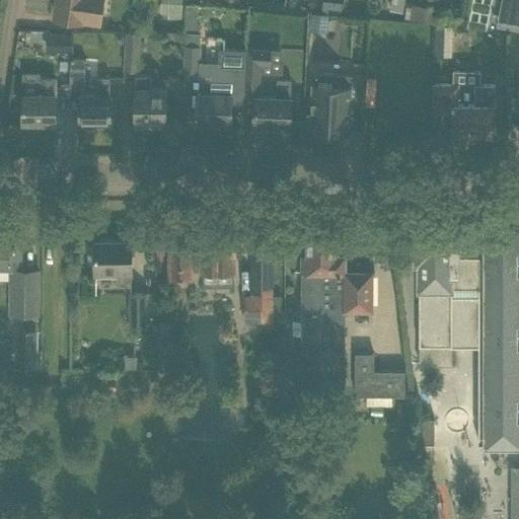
[(100,19),(103,0),(57,0),(58,1),(56,2),(55,9),(56,10),(56,15),(84,19),(84,17),(100,19)]
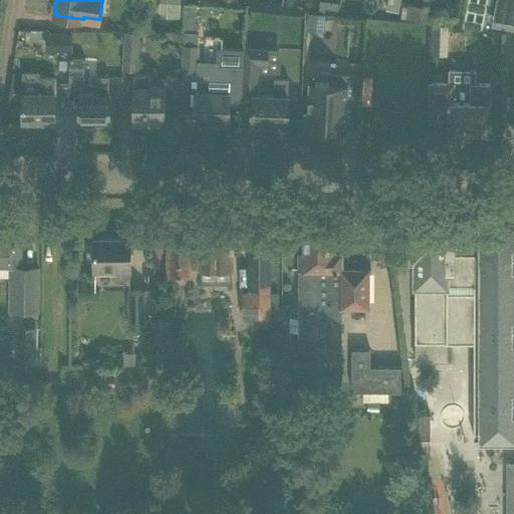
[(160,0),(161,17),(179,17),(179,0),(160,0)]
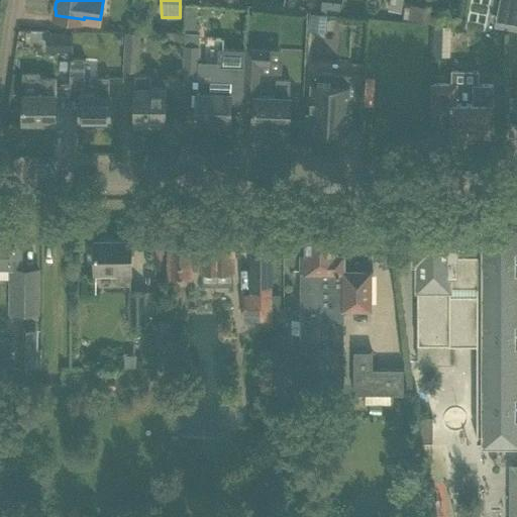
[(390,0),(388,10),(401,13),(403,0),(390,0)]
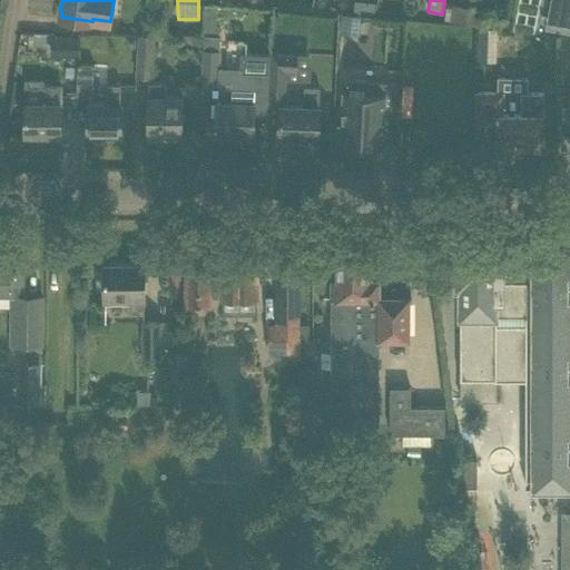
[(569,0),(558,0),(552,30),(569,32),(569,0)]
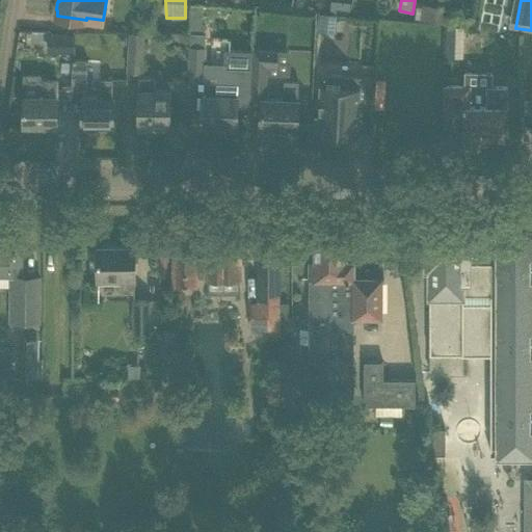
[(422,4),(420,18),(443,21),(445,7),(422,4)]
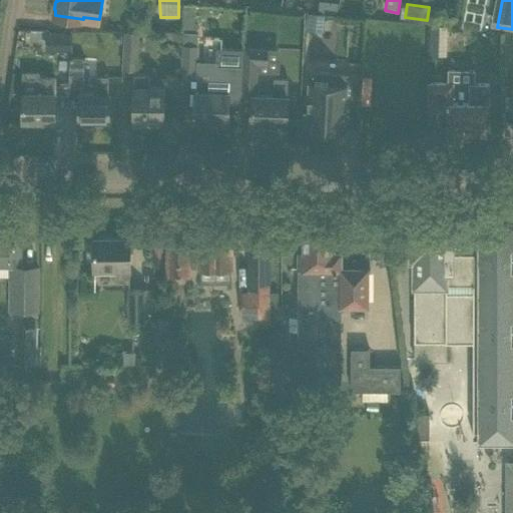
[(448,55),(449,26),(431,25),(430,54),(448,55)]
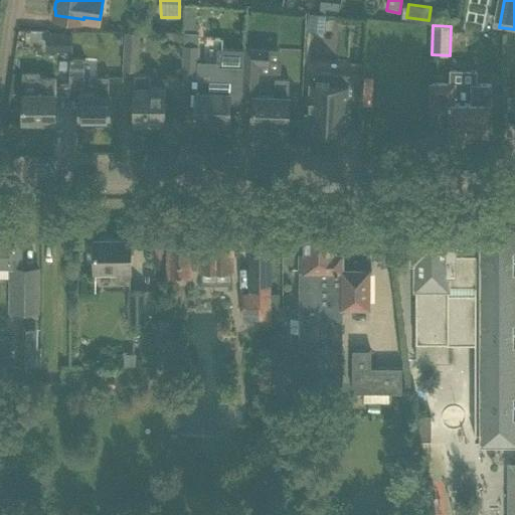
[(140,31),(127,32),(124,69),(138,70),(140,31)]
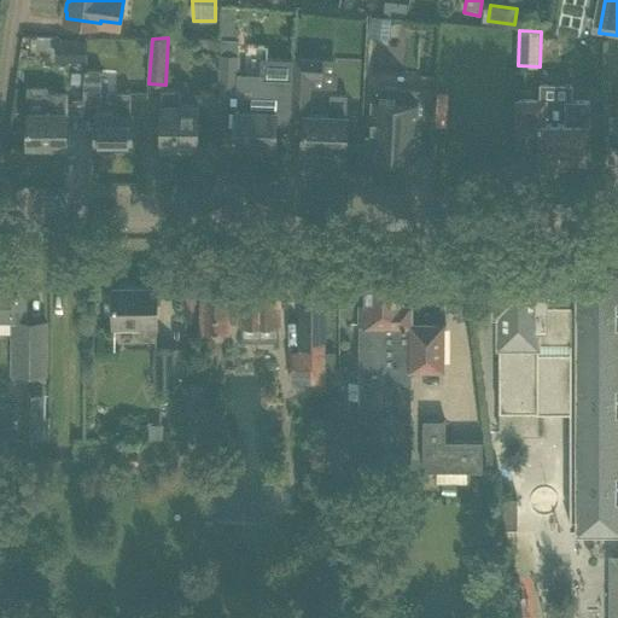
[(221,39),(220,85),(238,85),(239,40),(221,39)]
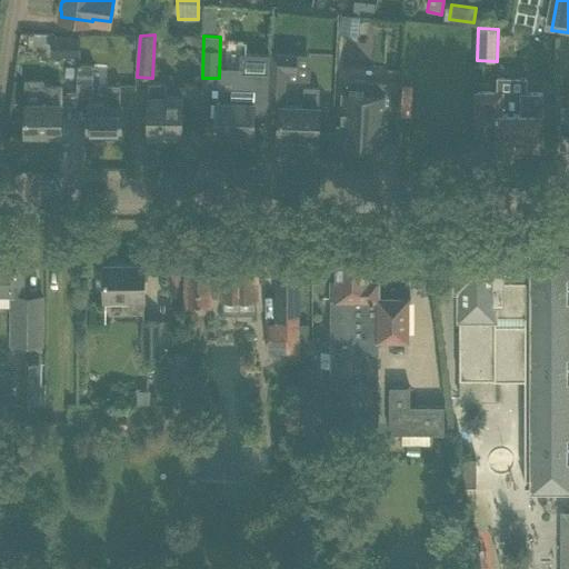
[(53,55),(76,55),(80,55),(80,37),(53,37),(53,55)]
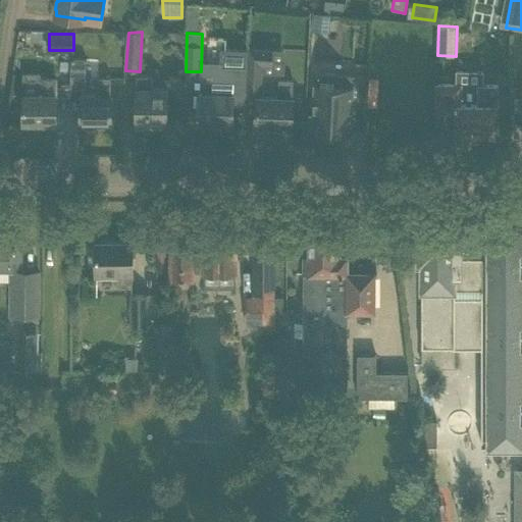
[(220,49),(219,66),(206,66),(205,72),(201,72),(200,76),(198,76),(197,123),(231,124),(232,107),(244,108),(246,67),(247,67),(248,50),(220,49)]
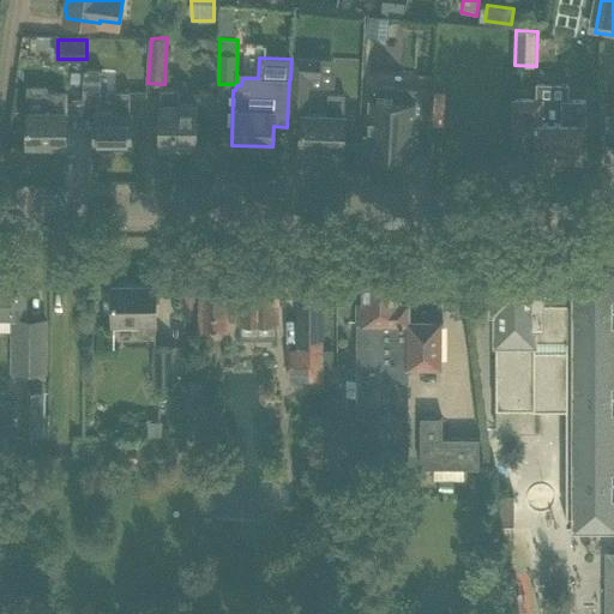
[(307,109),(308,77),(319,77),(320,59),(294,58),(290,108),(307,109)]
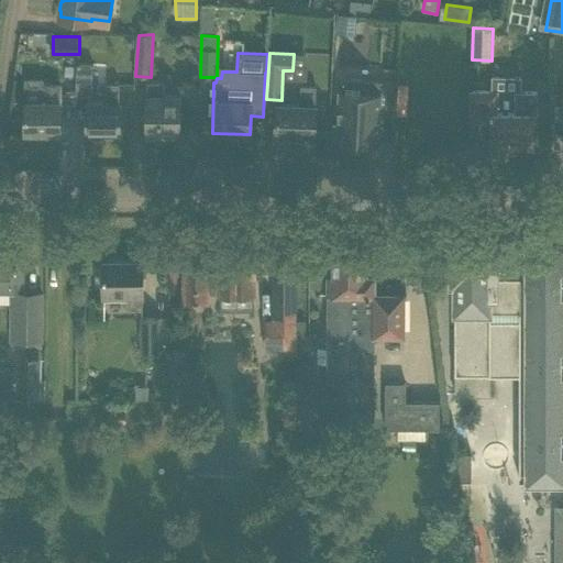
[(90,96),(92,64),(77,63),(75,96),(90,96)]
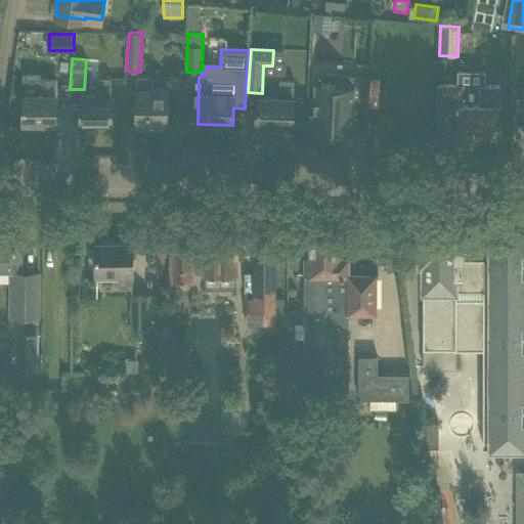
[(368,111),(370,77),(317,74),(317,86),(316,86),(315,119),(315,131),(320,131),(320,132),(351,134),(352,110),(368,111)]
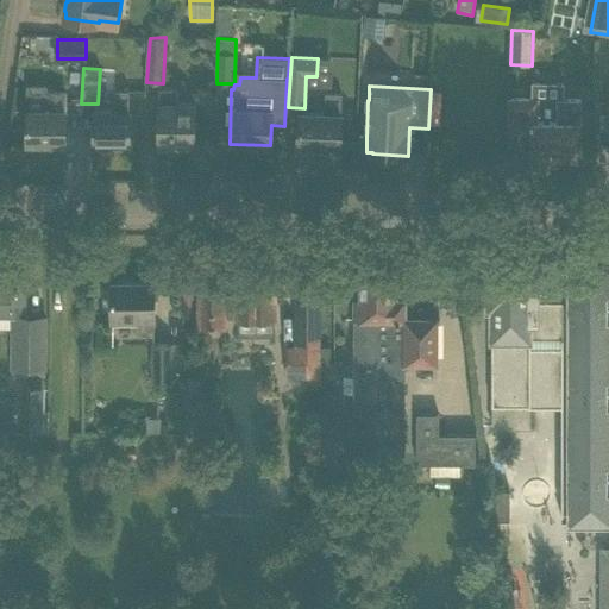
[(64,144),(64,120),(64,94),(46,94),(45,88),(27,88),(27,144),(64,144)]
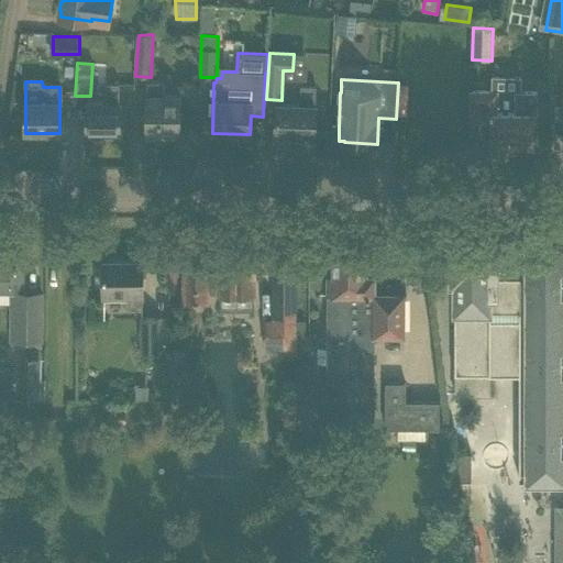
[(179,133),(179,111),(179,96),(164,96),(164,81),(147,81),(147,96),(146,96),(146,133),(179,133)]
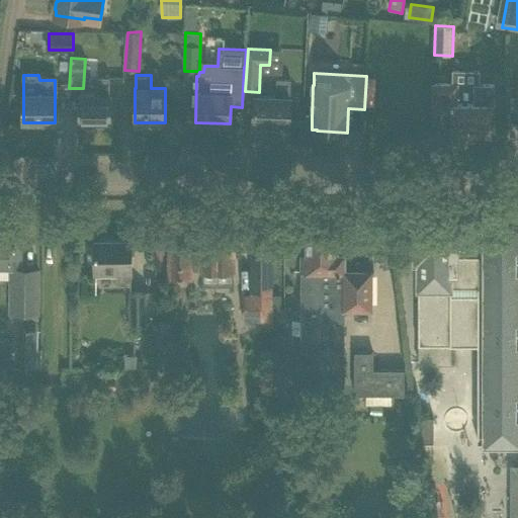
[(110,122),(110,102),(110,78),(98,78),(98,95),(80,96),(80,122),(110,122)]
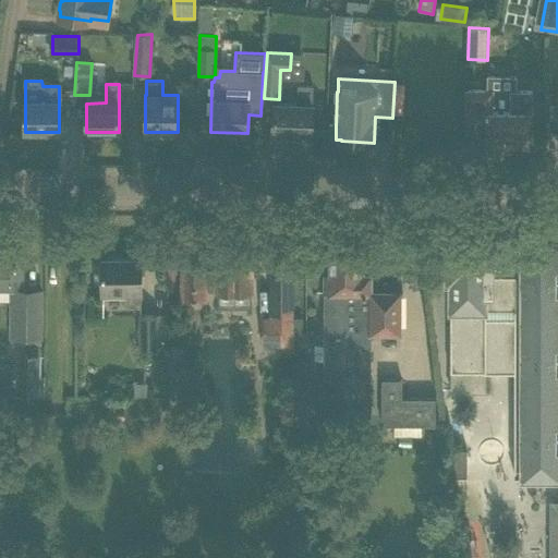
[(311,135),(312,113),(312,86),(296,86),(296,105),(274,105),(274,134),(311,135)]
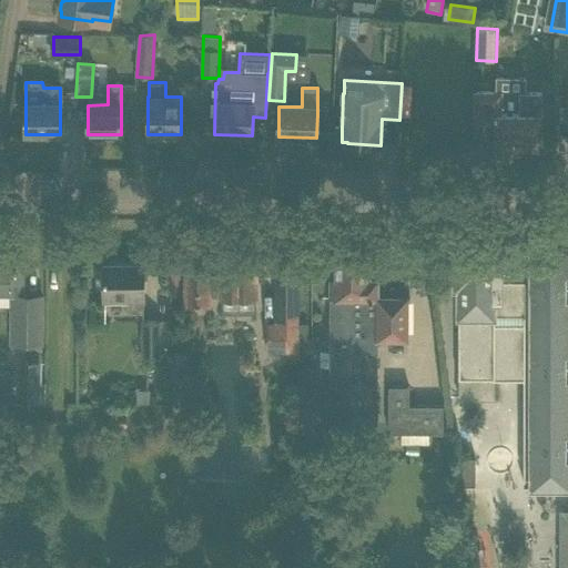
[(474,101),(474,123),(494,124),(494,155),(521,155),(521,150),(538,150),(538,128),(538,117),(543,117),(543,92),(520,92),(520,114),(501,114),(501,92),(474,91),(474,101)]
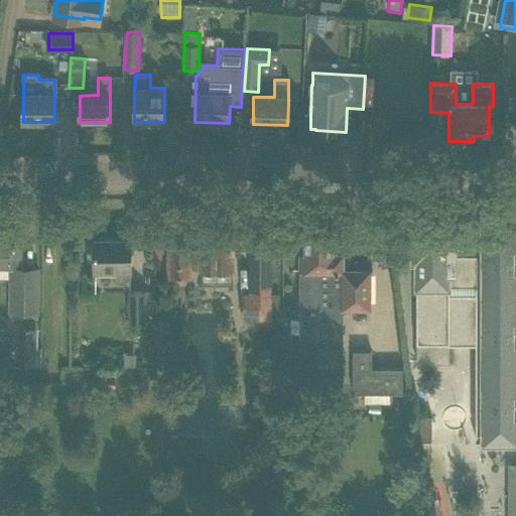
[(515,222),(413,222),(413,260),(416,260),(416,344),(417,344),(416,362),(448,363),(448,344),(476,344),(476,435),(481,435),(481,439),(476,439),(476,441),(515,440),(515,222)]
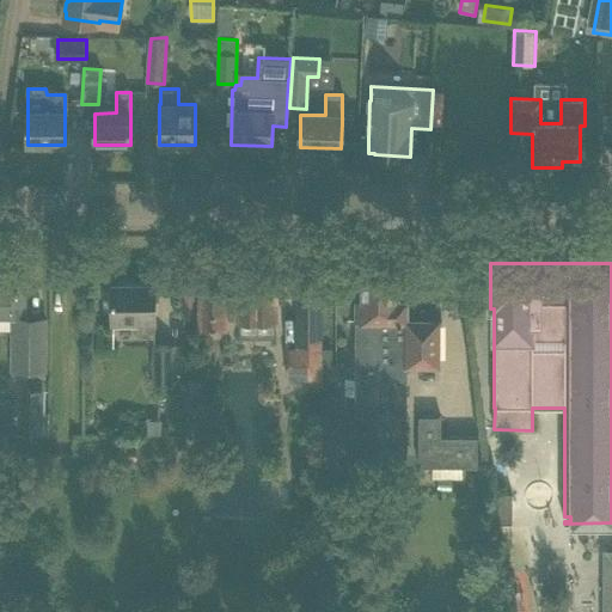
[(439,367),(439,320),(407,320),(408,301),(398,301),(398,264),(362,264),(361,303),(356,303),(355,379),(346,379),(346,395),(355,395),(355,417),(408,417),(408,378),(408,371),(411,371),(411,367),(439,367)]
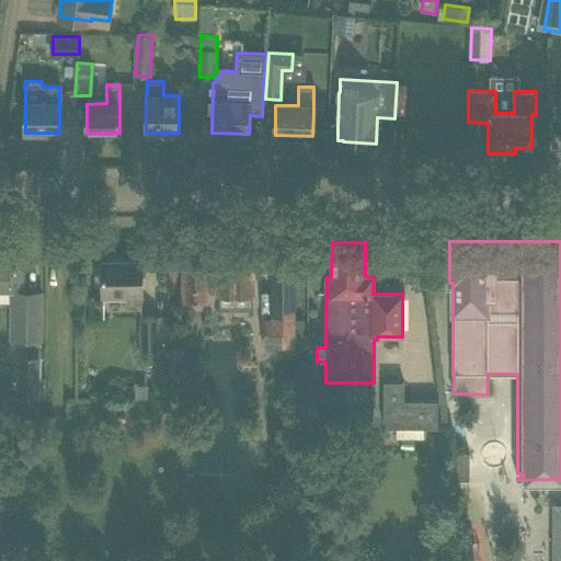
[(0,289),(10,290),(10,340),(42,340),(42,292),(23,292),(23,276),(23,266),(23,244),(0,244),(0,289)]
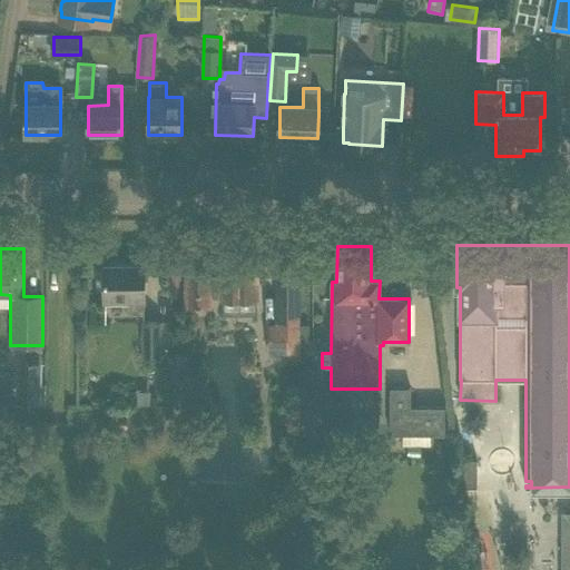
[(210,306),(210,298),(259,298),(258,251),(220,252),(220,265),(209,265),(209,264),(187,264),(188,306),(210,306)]
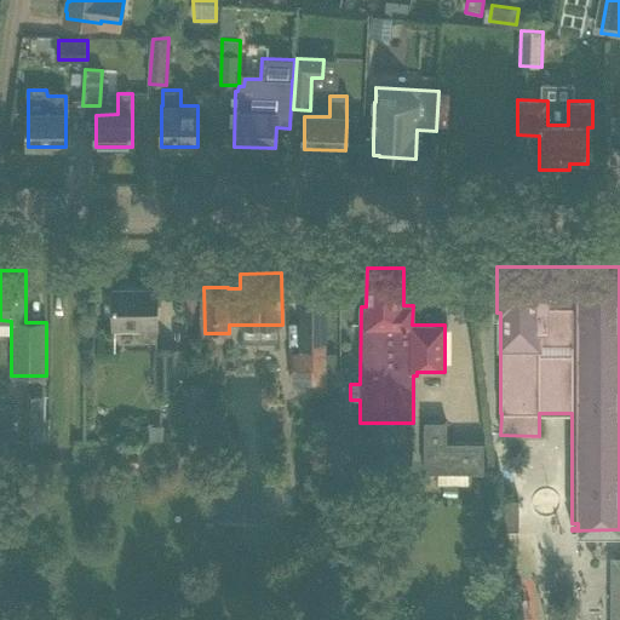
[(326,386),(328,277),(302,277),(299,351),(292,351),(292,385),(326,386)]
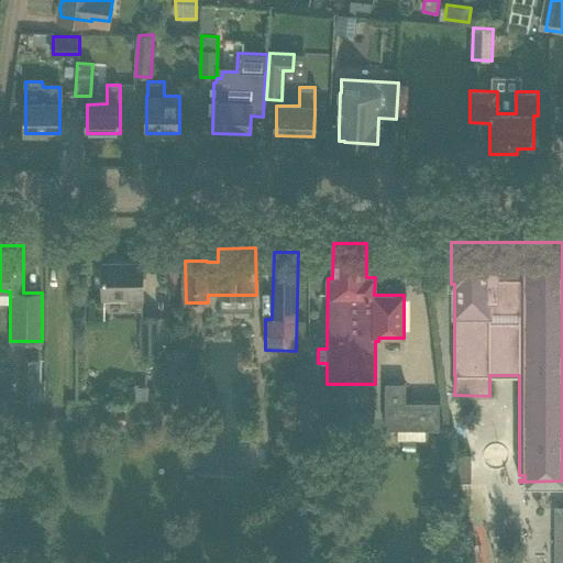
[(103,261),(103,283),(103,300),(125,300),(125,310),(142,310),(142,261),(103,261)]
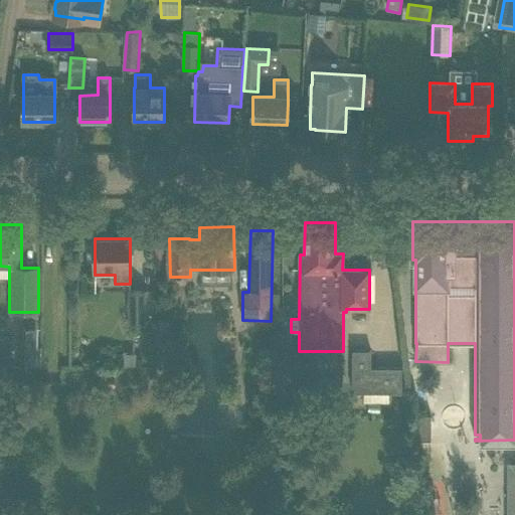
[(147,291),(131,291),(131,323),(147,323),(147,291)]
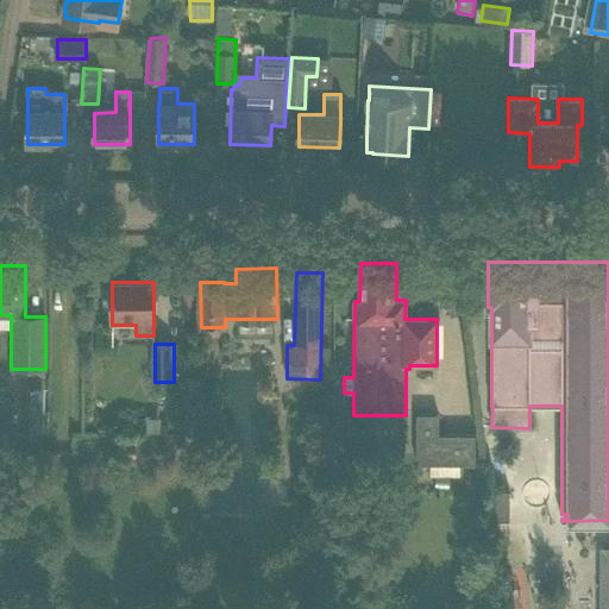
[(44,419),(44,389),(26,389),(26,419),(44,419)]
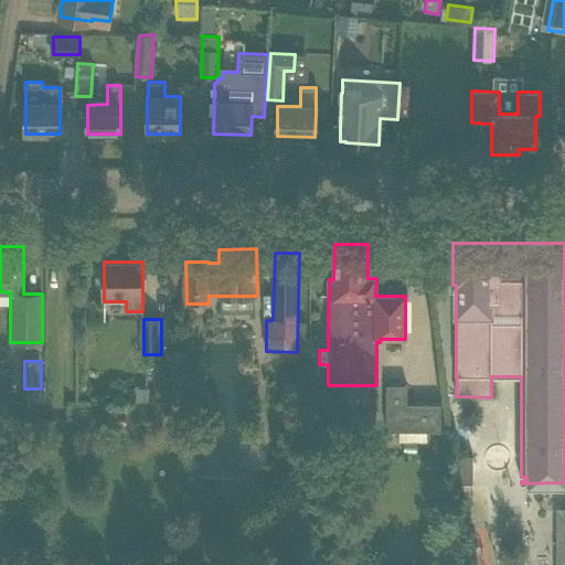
[(390,430),(400,430),(398,444),(430,444),(430,430),(443,430),(444,405),(409,404),(409,385),(390,385),(390,430)]
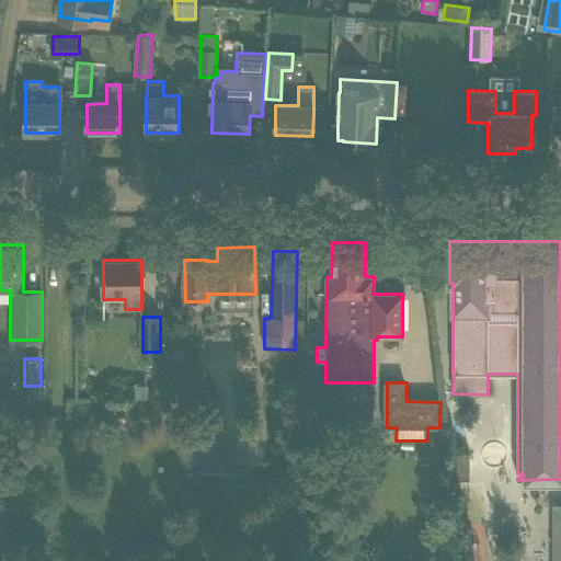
[(469,453),(453,453),(456,480),(469,480),(469,453)]
